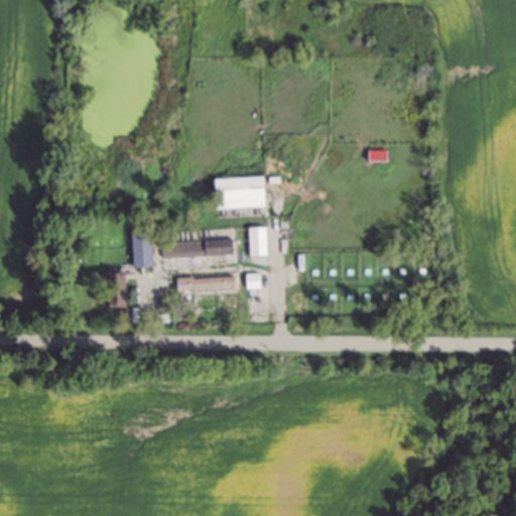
[(300,88),(300,100),(308,100),(307,88),(300,88)]
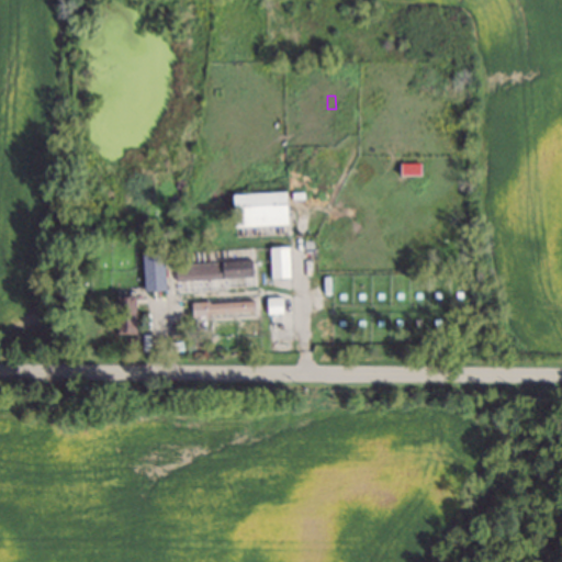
[(397,165),(397,178),(420,178),(420,165),(397,165)]
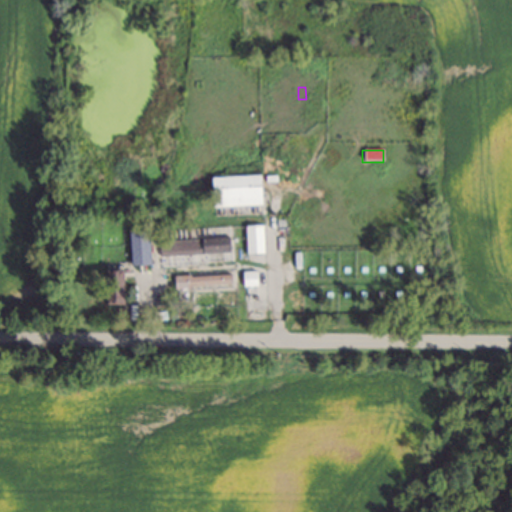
[(156,170),(158,164),(164,165),(163,172),(156,170)]
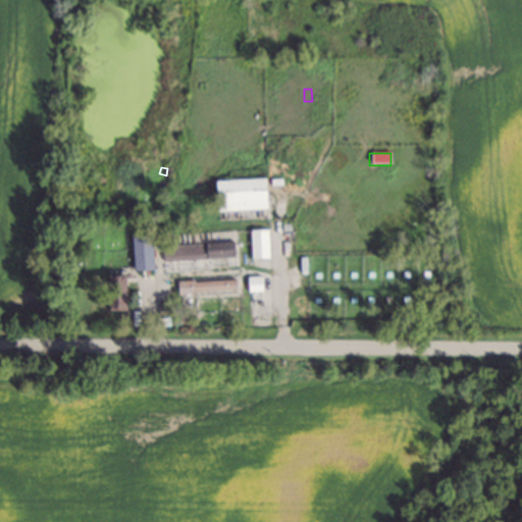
[(215,183),(217,212),(266,209),(264,179),(215,183)]
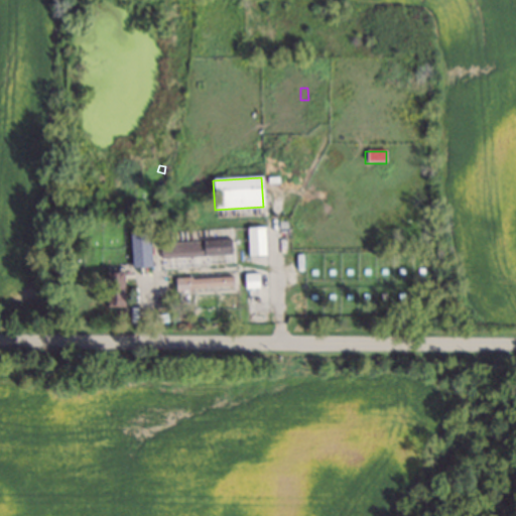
[(133,210),(120,210),(120,200),(133,200),(133,210)]
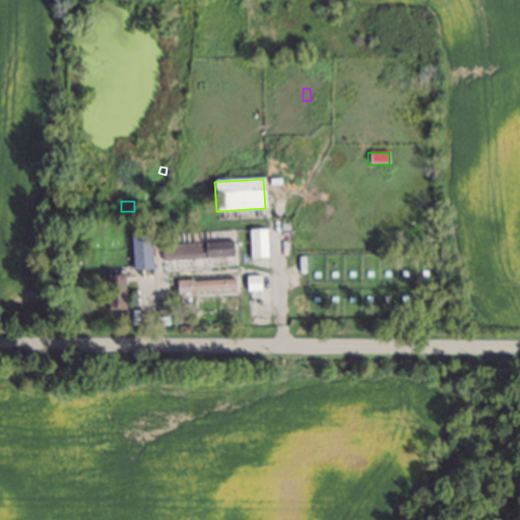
[(90,213),(91,206),(119,207),(118,214),(90,213)]
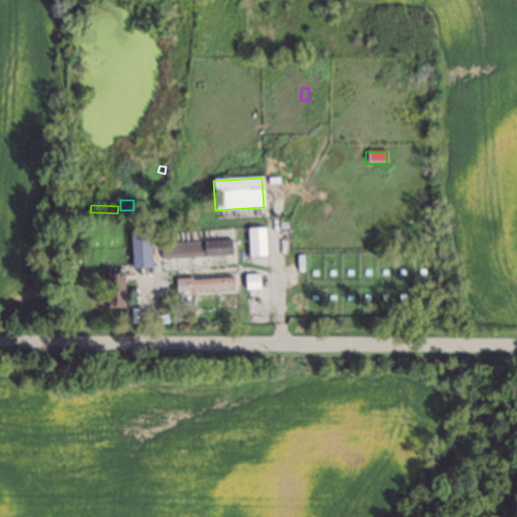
[(67,224),(75,224),(75,232),(67,232),(67,224)]
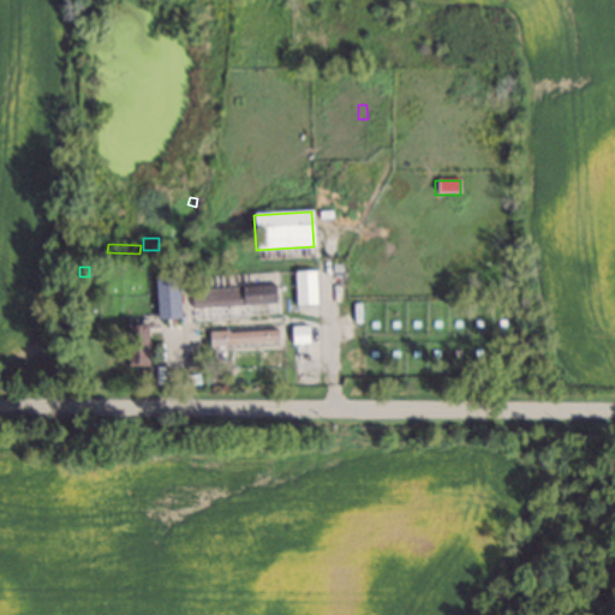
[(293,273),(294,305),(315,305),(314,272),(293,273)]
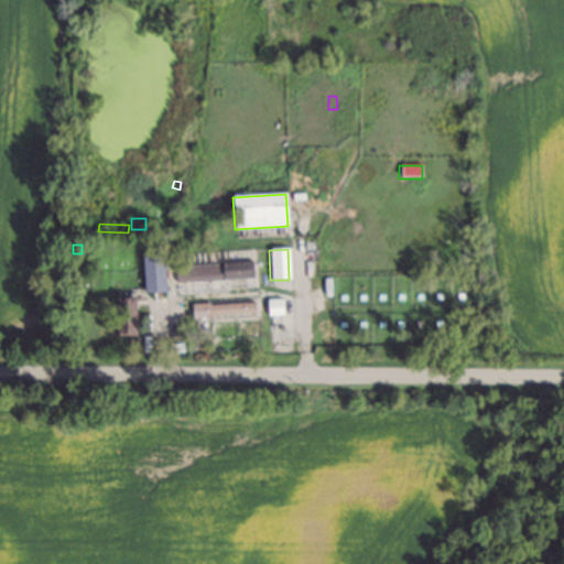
[(141,257),(142,292),(165,292),(164,257),(141,257)]
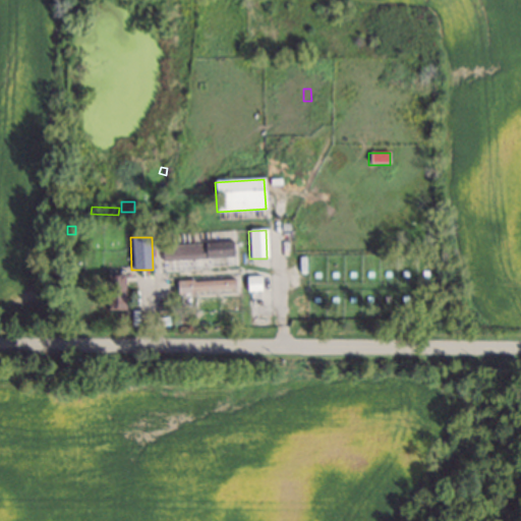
[(162,246),(162,261),(233,256),(232,242),(162,246)]
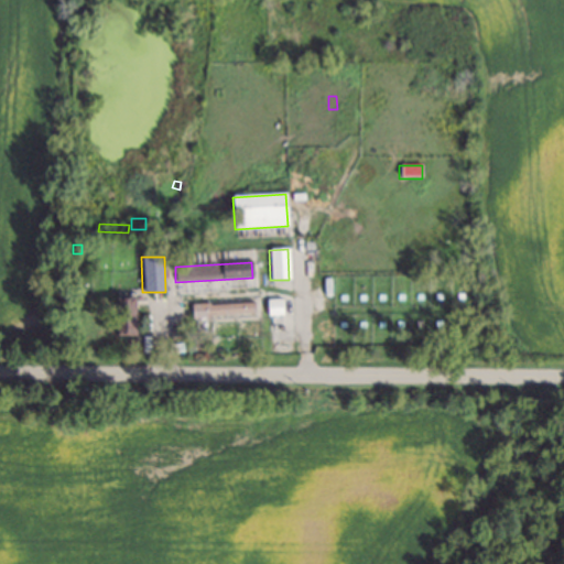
[(116,327),(115,291),(136,291),(137,326),(116,327)]
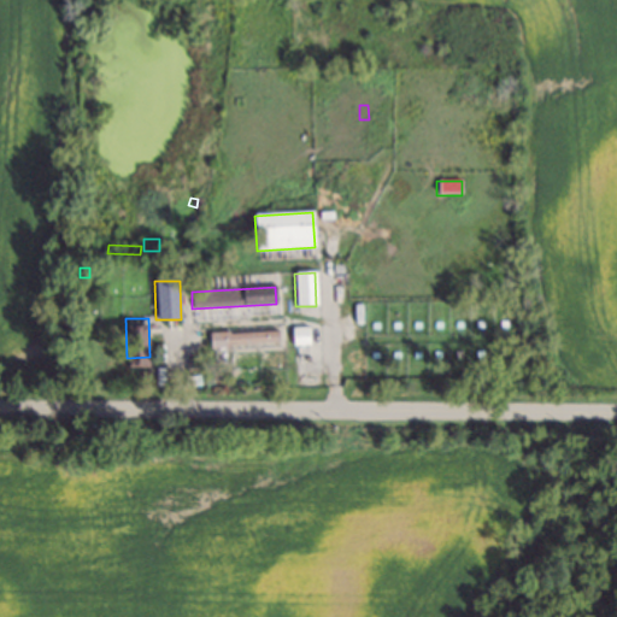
[(293,329),(294,347),(309,346),(307,328),(293,329)]
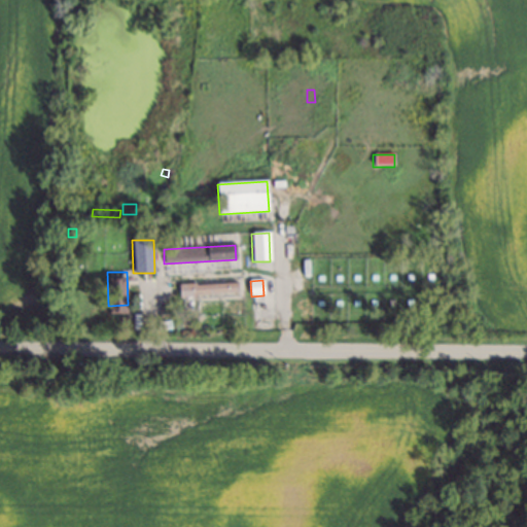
[(178,284),(180,300),(238,294),(236,283),(196,287),(196,283),(178,284)]
